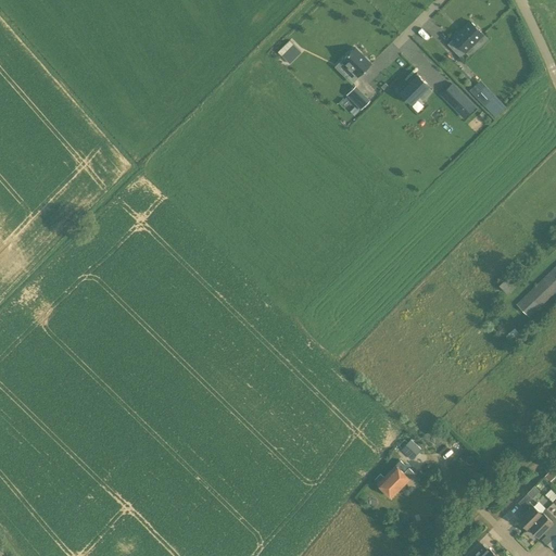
[(491,28),(477,13),(457,32),(472,48),(491,28)]
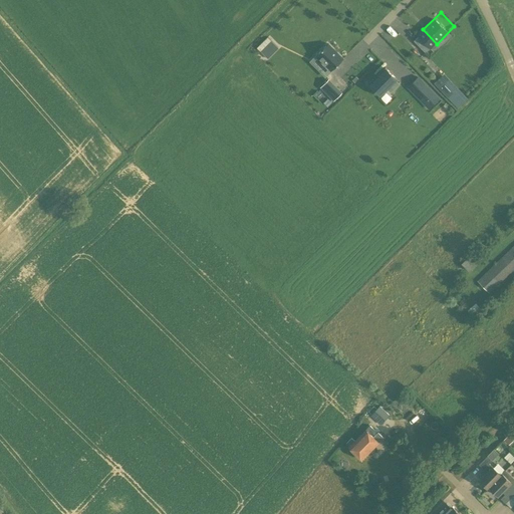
[(313,33),(296,48),(315,68),(332,52),(313,33)]
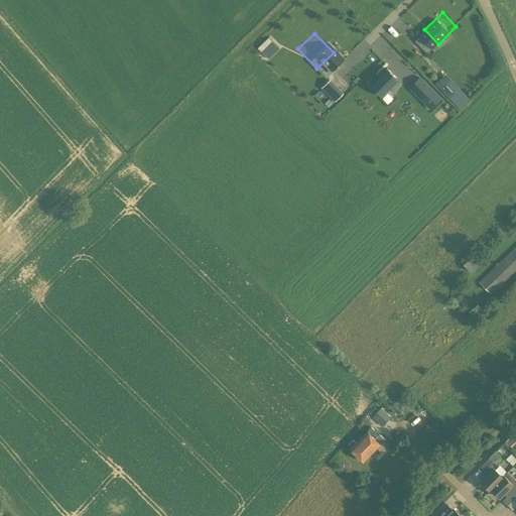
[(268,58),(278,47),(267,36),(256,47),(268,58)]
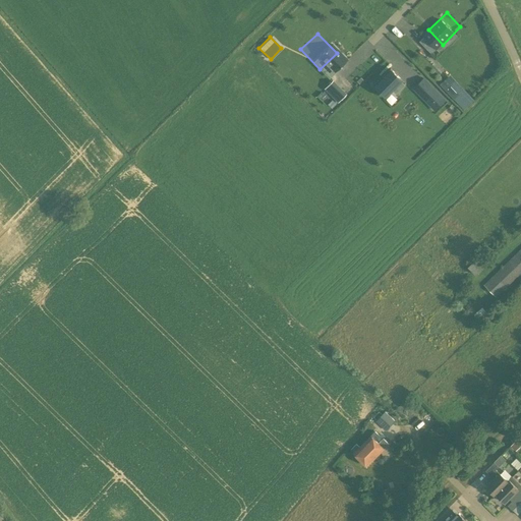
[(404,81),(392,68),(369,88),(384,102),(404,81)]
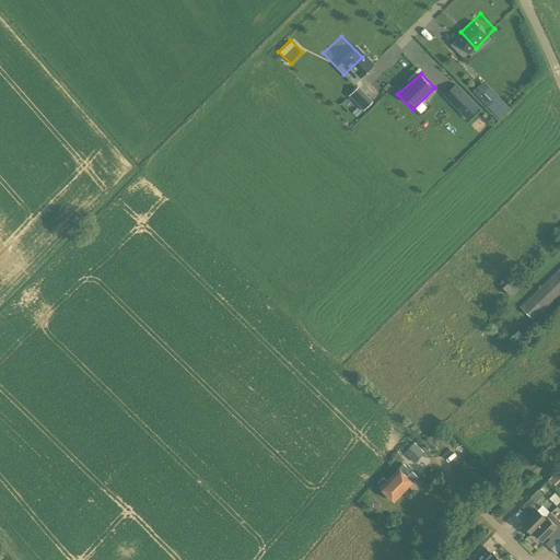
[(479,100),(488,107),(497,98),(488,91),(479,100)]
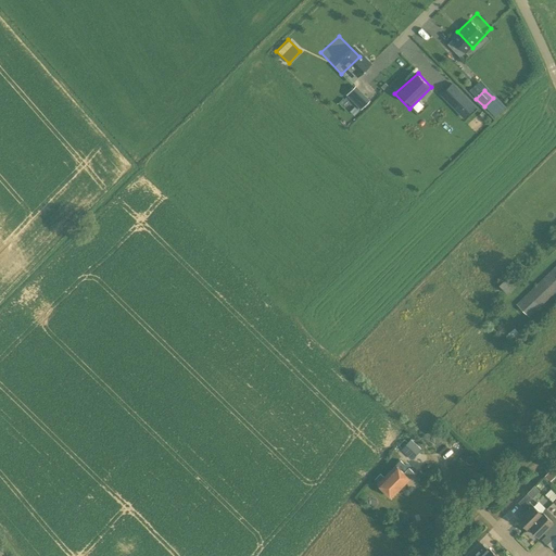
[(460,91),(449,103),(457,112),(463,106),(469,113),(476,106),(460,91)]
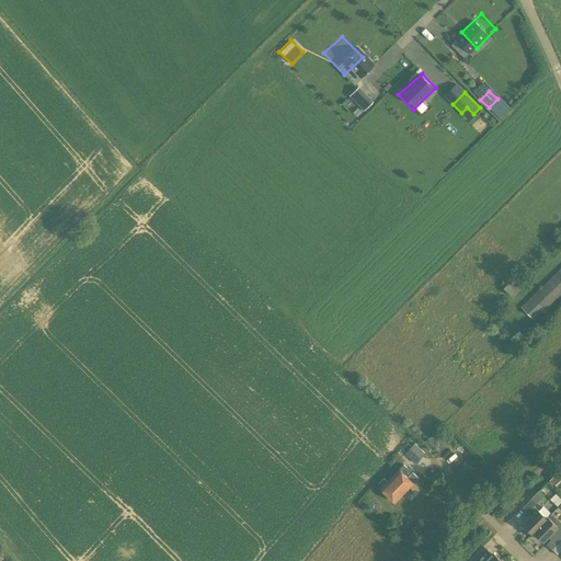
[(370,98),(363,106),(367,111),(375,103),(370,98)]
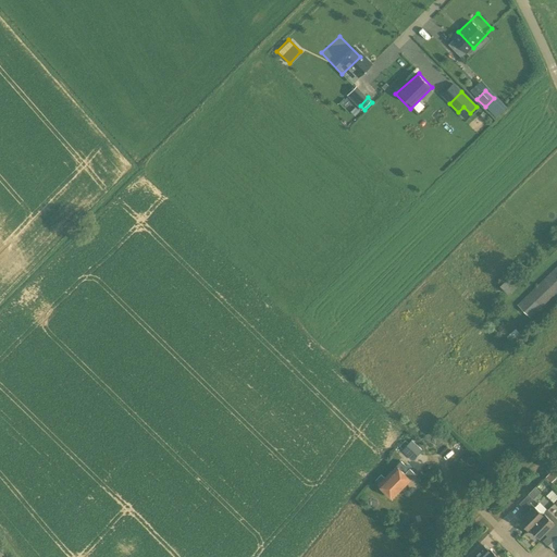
[(530,319),(556,292),(556,264),(517,305),(530,319)]
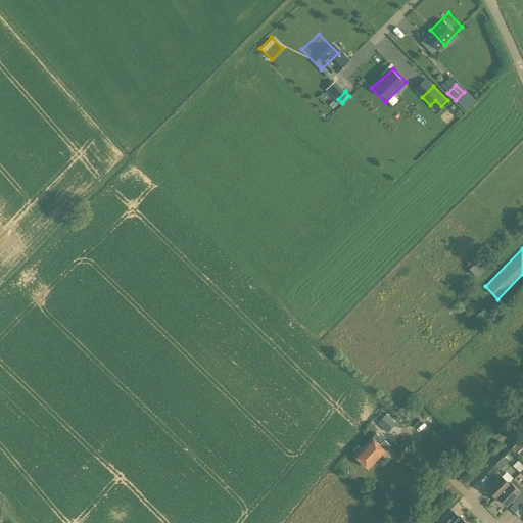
[(482,255),(469,268),(477,277),(490,264),(482,255)]
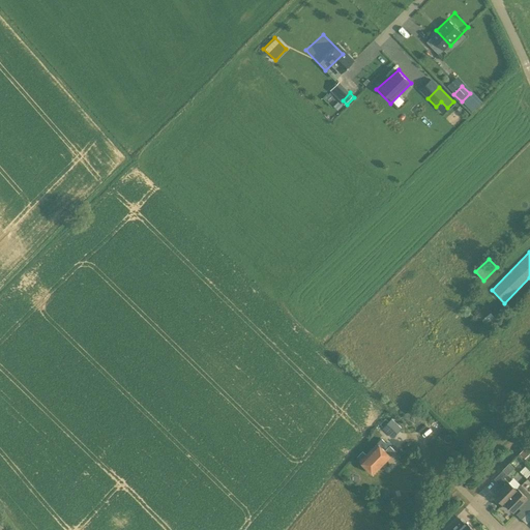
[(491,313),(481,320),(488,328),(497,321),(491,313)]
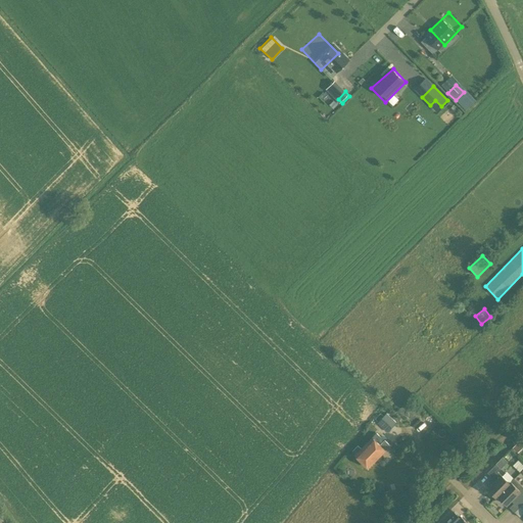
[(377,423),(387,432),(396,422),(386,413),(377,423)]
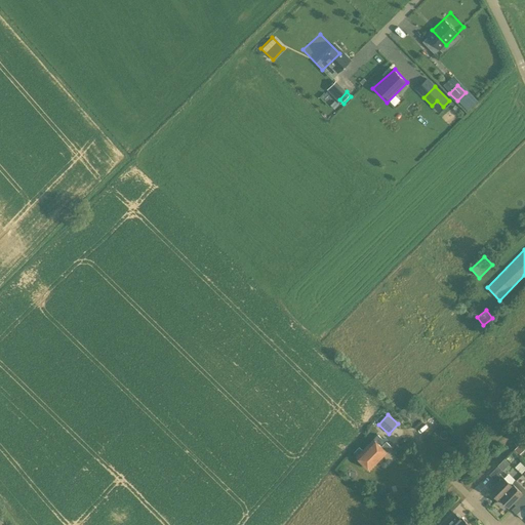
[(378,435),(362,451),(359,447),(354,453),(357,456),(356,457),(368,470),(386,452),(391,447),(387,442),(380,447),(377,444),(382,439),(378,435)]
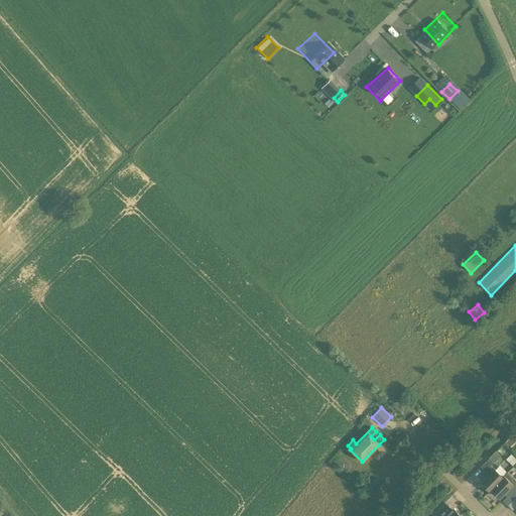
[(512,433),(505,440),(509,443),(515,436),(512,433)]
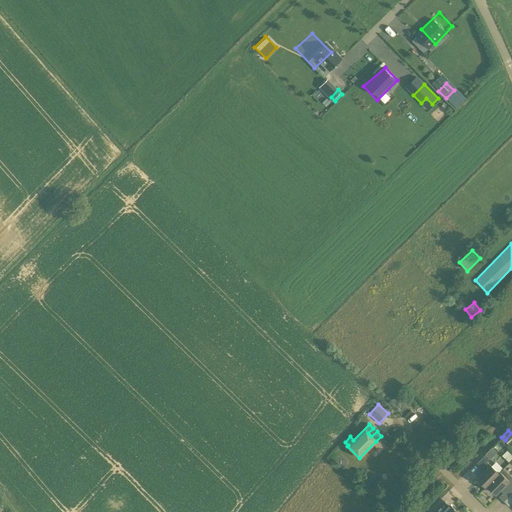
[(486,469),(477,478),(485,486),(499,472),(488,460),(490,458),(490,459),(497,451),(493,447),(477,462),(482,467),(482,466),(486,469)]
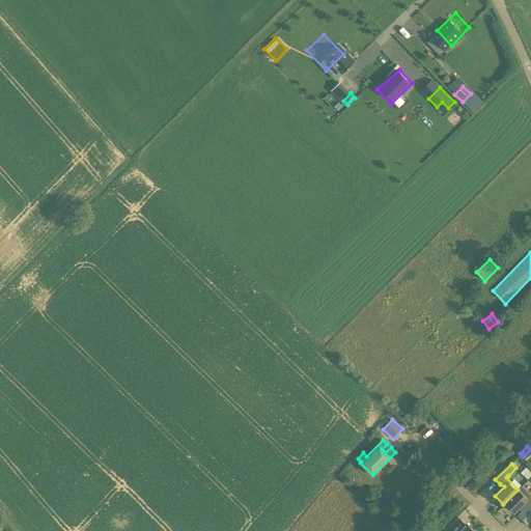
[(518,490),(503,504),(504,505),(505,504),(513,512),(519,507),(522,510),(525,507),(530,511),(530,510),(530,494),(522,485),(519,490),(518,490)]
